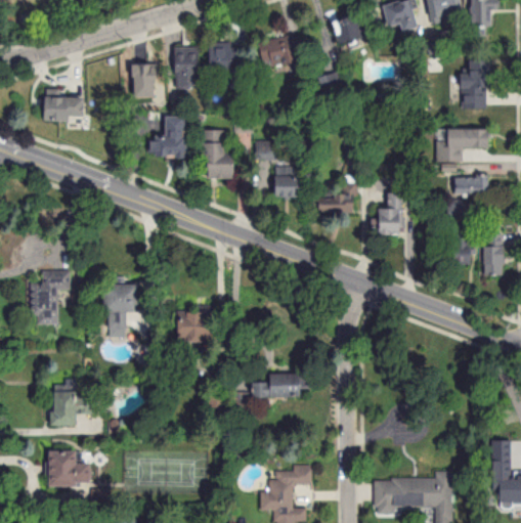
[(402,0),(384,3),(389,31),(418,25),(413,0),(402,0)]
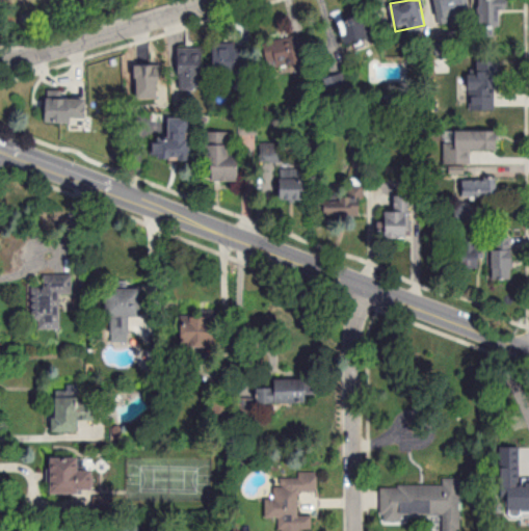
[(433,0),(438,19),(470,12),(468,0),(433,0)]
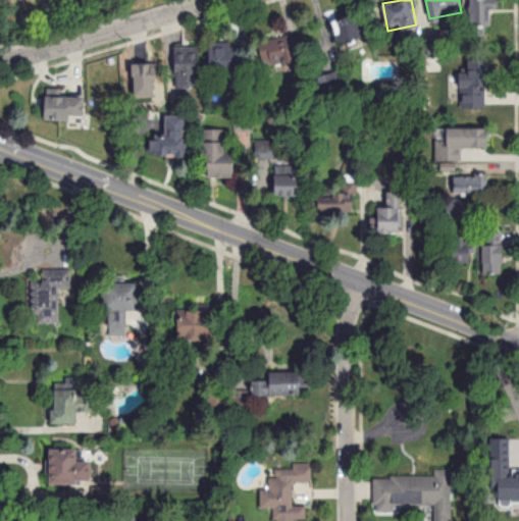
[(329,20),(336,45),(367,37),(361,12),(329,20)]
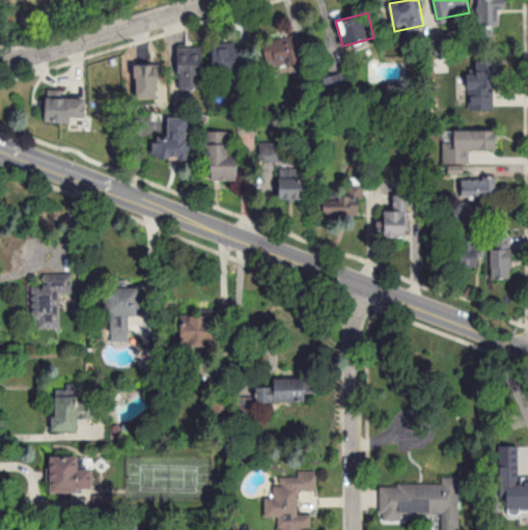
[(266,67),(304,66),(303,44),(265,45),(266,67)]
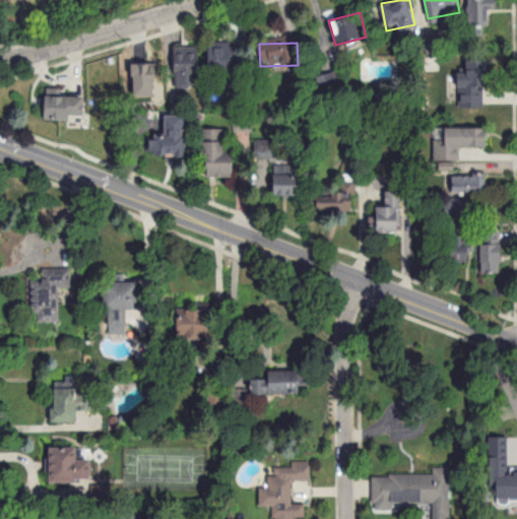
[(207,45),(207,73),(238,73),(238,45),(207,45)]
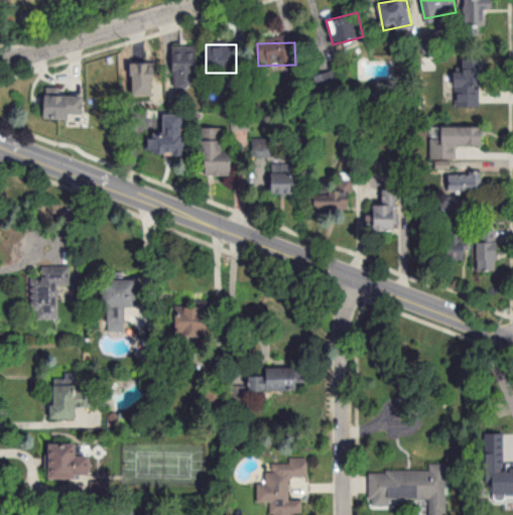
[(172,88),(196,88),(196,46),(172,46),(172,88)]
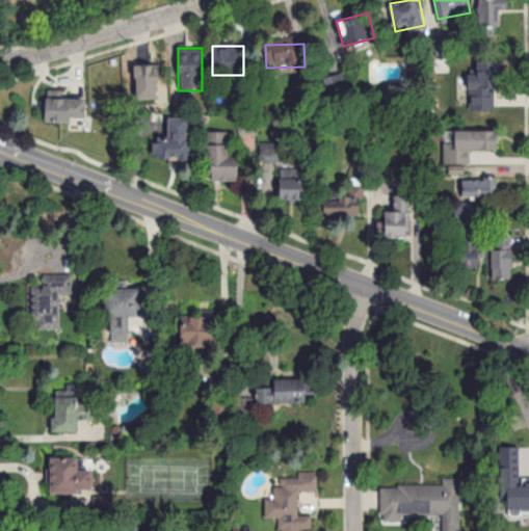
[(159,99),(159,76),(153,76),(153,64),(133,64),(133,99),(159,99)]
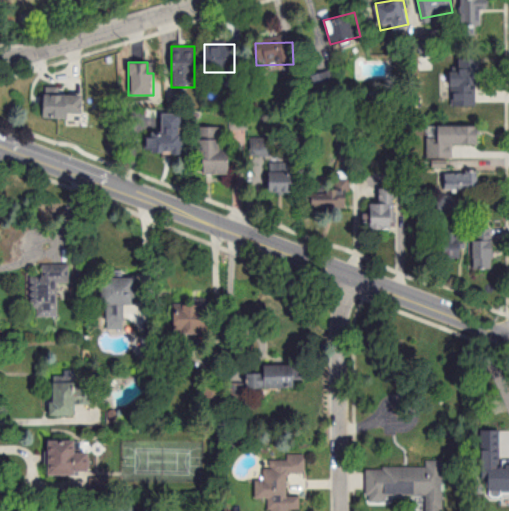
[(310,75),(314,91),(336,86),(332,70),(310,75)]
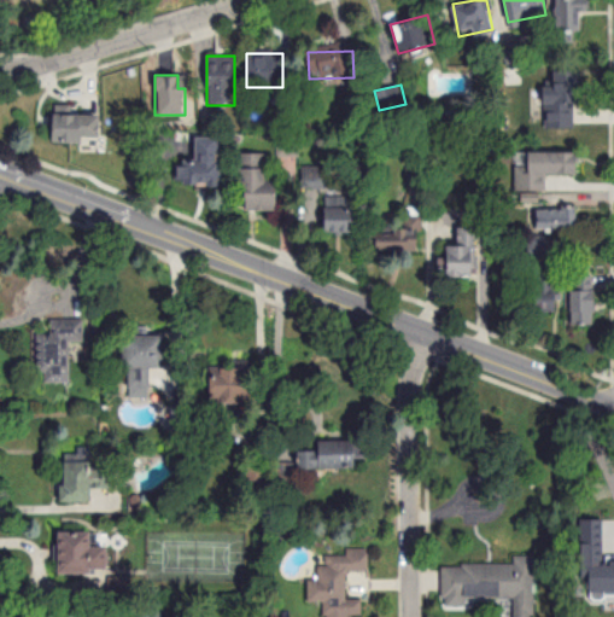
[(53,141),(100,141),(100,114),(53,114),(53,141)]
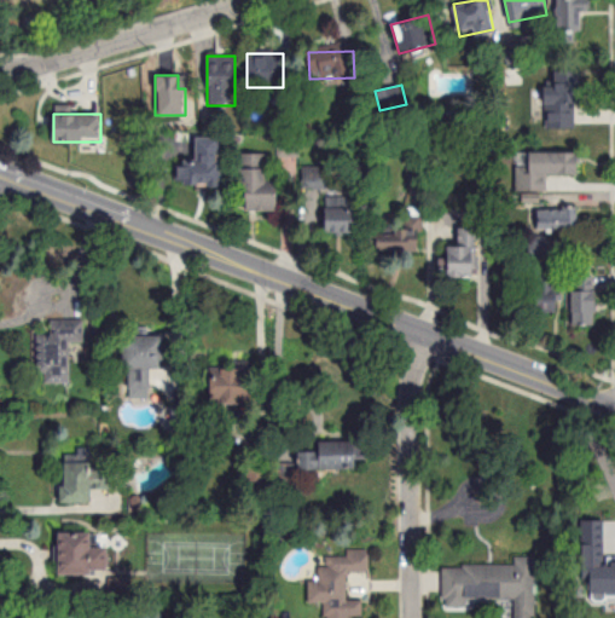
[(220,138),(196,138),(197,165),(178,165),(179,186),(221,185),(220,138)]
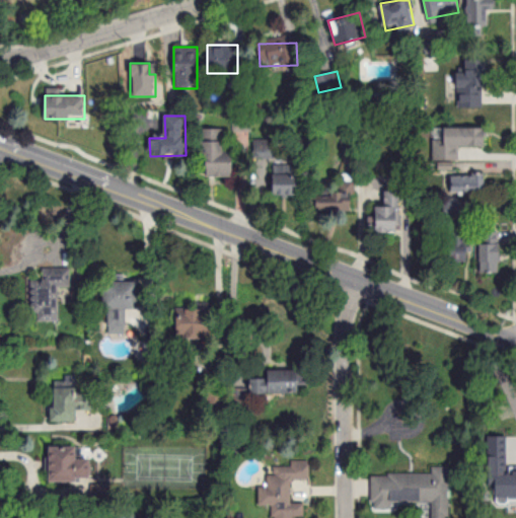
[(456,160),(457,146),(486,146),(486,128),(442,128),(442,135),(432,135),(431,159),(456,160)]
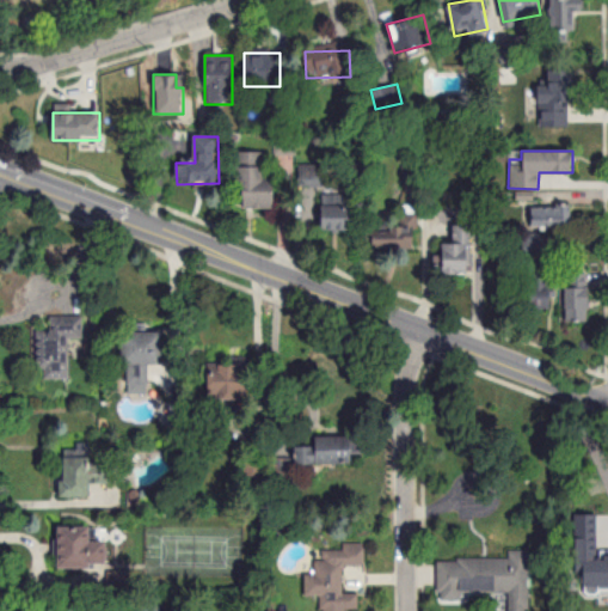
[(275,211),(275,184),(263,184),(263,153),(237,153),(237,209),(275,211)]
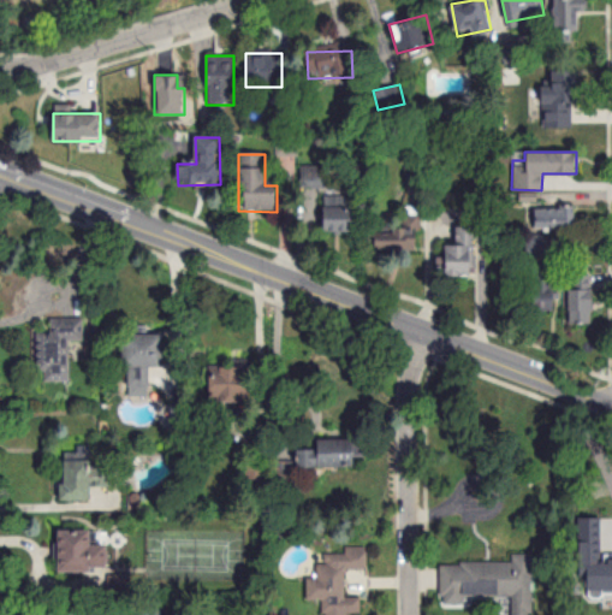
[(299,190),(324,189),(322,166),(298,169),(299,190)]
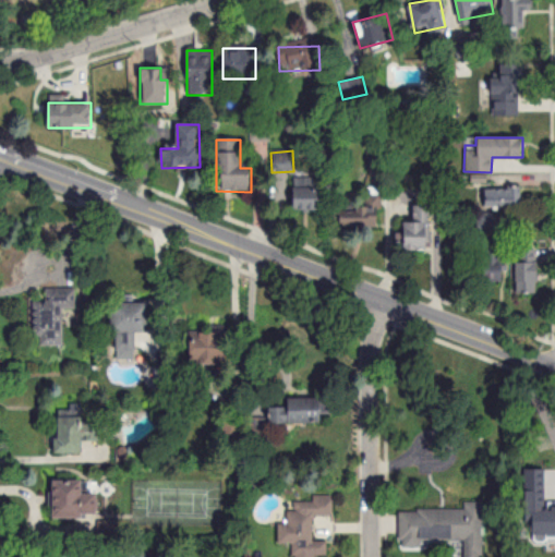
[(482,208),(517,208),(517,188),(482,188),(482,208)]
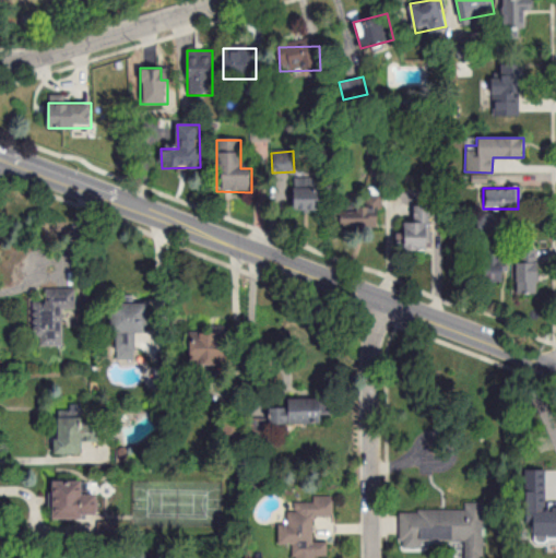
[(292,212),(324,212),(324,189),(292,189),(292,212)]
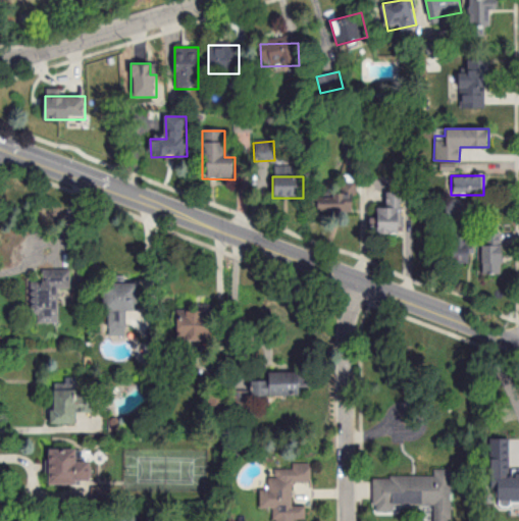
[(343,183),(343,193),(325,194),(325,213),(354,213),(353,183),(343,183)]
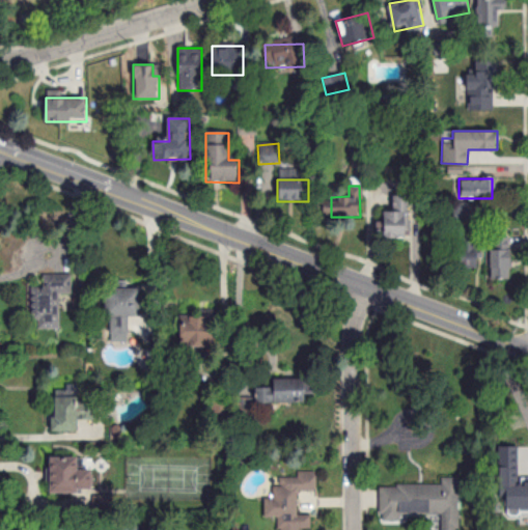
[(380,238),(409,238),(409,196),(391,196),(391,212),(380,212),(380,238)]
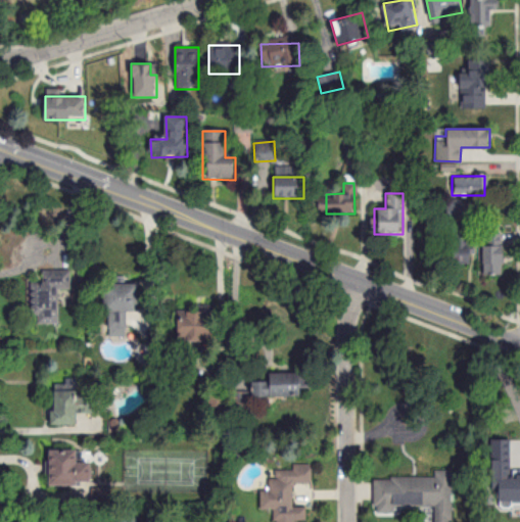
[(446,212),(458,214),(458,202),(446,201),(446,212)]
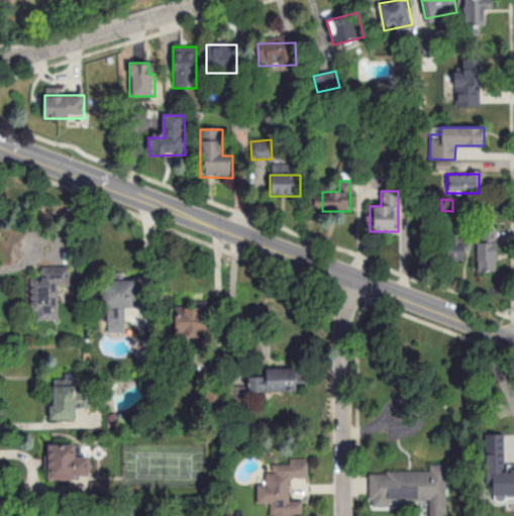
[(467,231),(447,231),(447,260),(467,260),(467,231)]
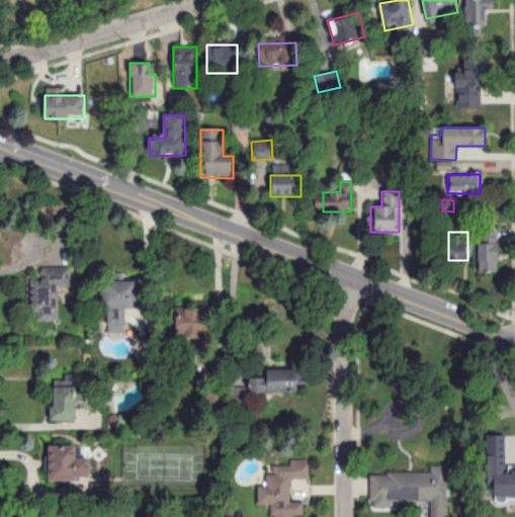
[(479,243),(479,272),(498,272),(498,243),(479,243)]
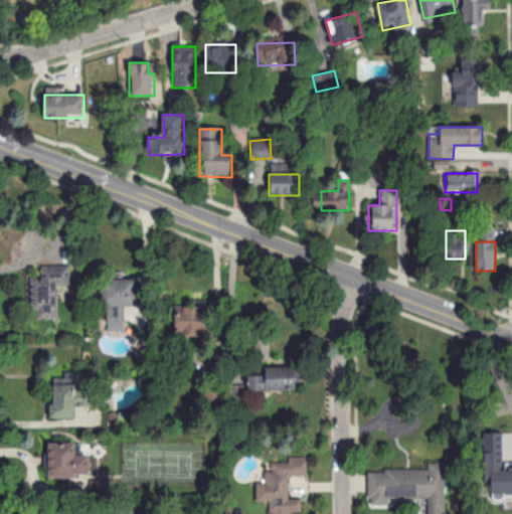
[(34,320),(56,320),(56,286),(68,286),(68,267),(40,267),(40,279),(28,279),(28,311),(34,311),(34,320)]
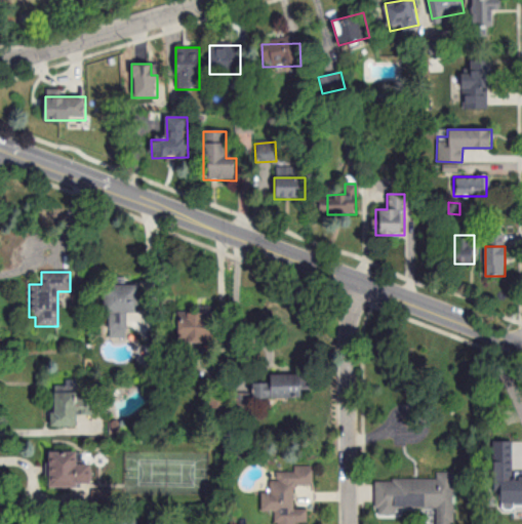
[(125,313),(138,314),(138,286),(106,285),(105,338),(125,338),(125,313)]
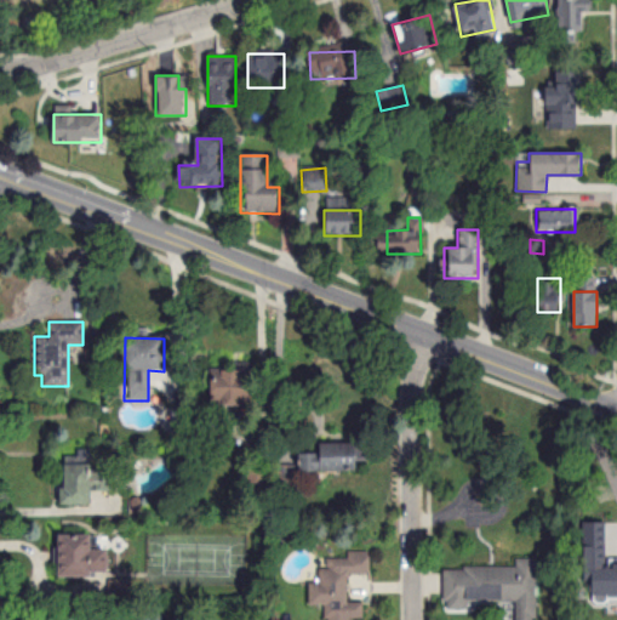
[(211,370),(211,419),(228,419),(228,408),(252,408),(252,370),(211,370)]
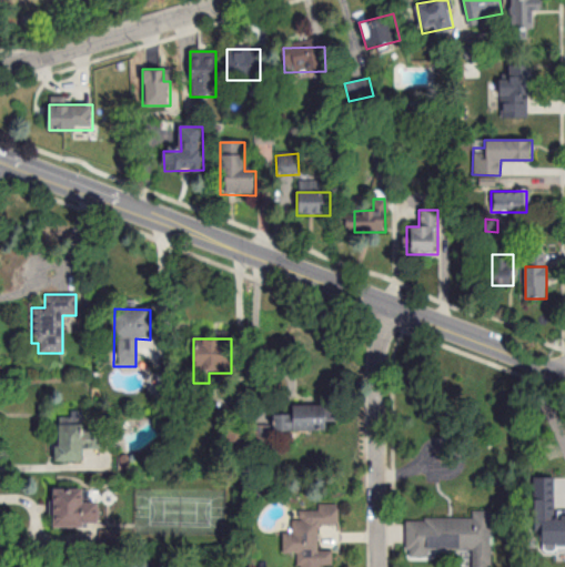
[(331,431),(331,405),(293,405),(293,414),(274,414),(274,431),(331,431)]
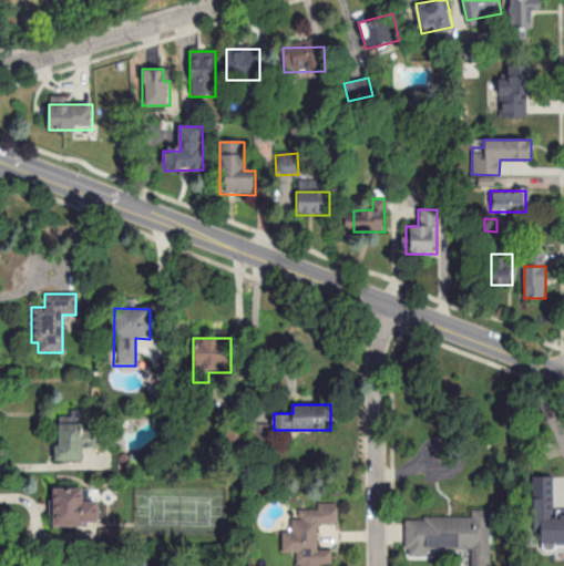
[(58,461),(83,461),(83,448),(99,448),(99,430),(83,430),(83,424),(58,424),(58,461)]
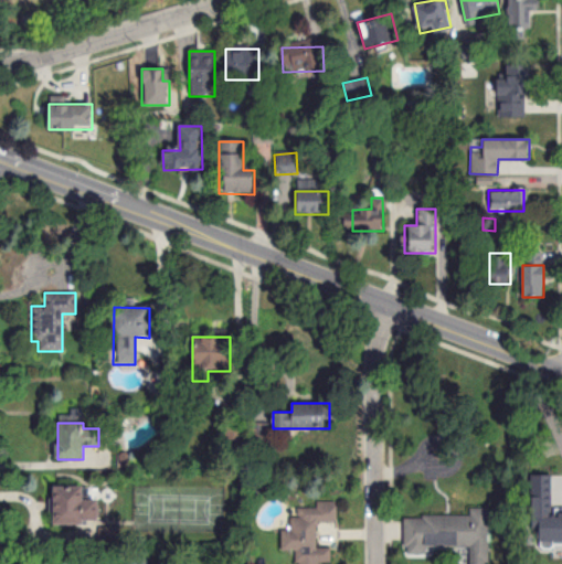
[(98,500),(85,500),(85,487),(53,487),(53,524),(98,524),(98,500)]
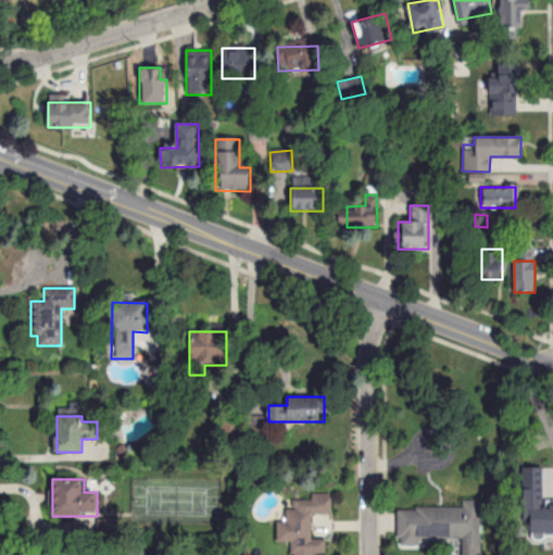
[(324,554),(324,540),(311,541),(310,515),(330,514),(330,494),(310,494),(310,500),(290,500),(290,509),(285,509),(285,522),(275,522),(276,543),(288,543),(288,554),(324,554)]
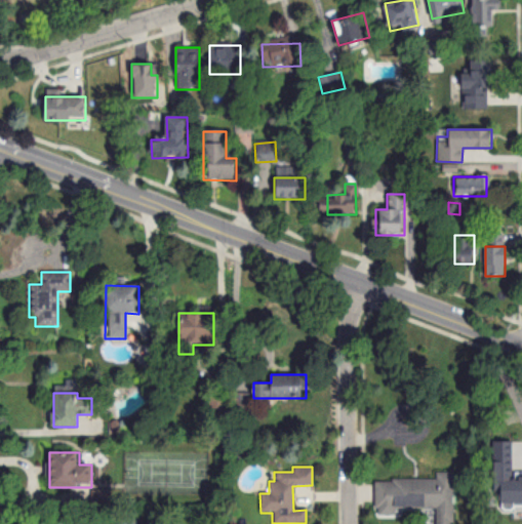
[(451,523),(452,474),(435,474),(435,481),(374,480),(373,517),(395,518),(395,509),(435,509),(434,523),(451,523)]
